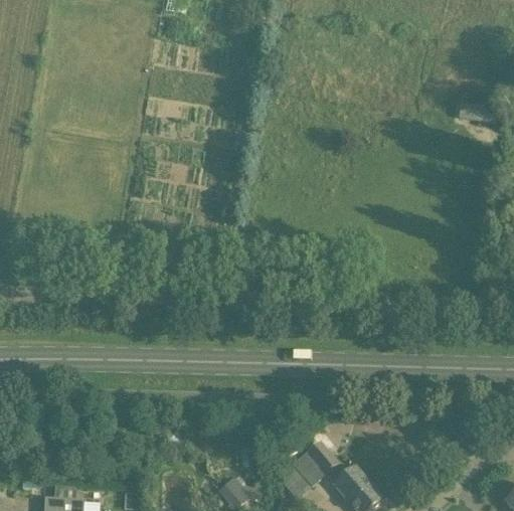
[(461,99),(460,118),(495,120),(496,100),(461,99)]
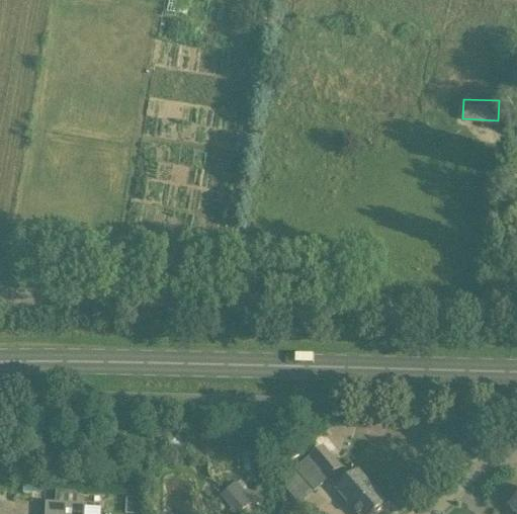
[(335,459),(322,443),(317,447),(282,476),(281,484),(297,503),(341,465),(335,459)]
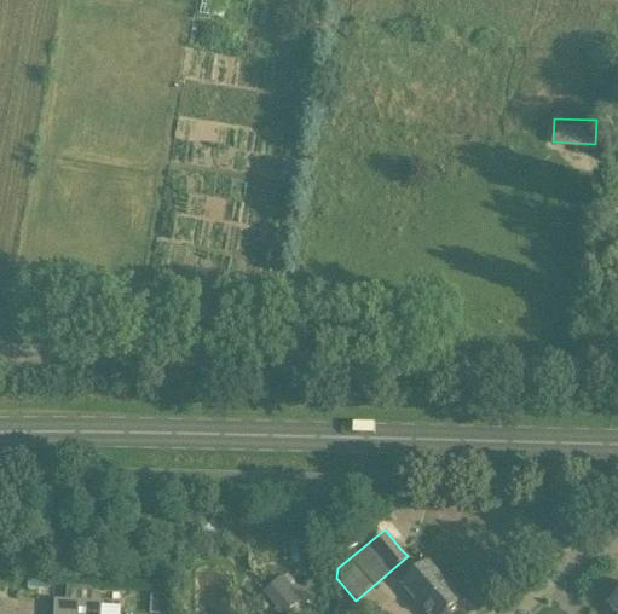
[(456,606),(456,602),(461,598),(426,560),(400,583),(427,613),(442,613),(446,610),(450,610),(456,606)]
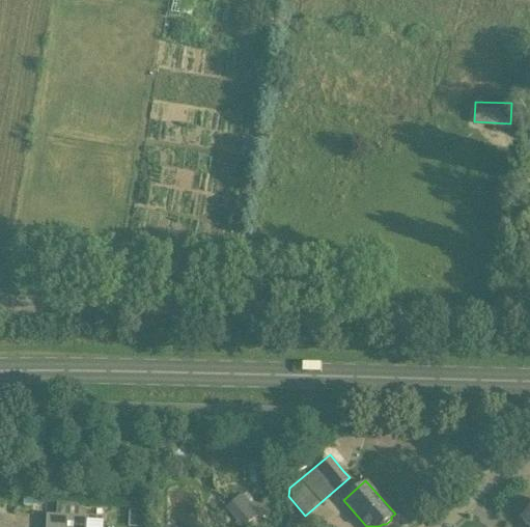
[(242,491),(225,505),(241,524),(257,509),(242,491)]
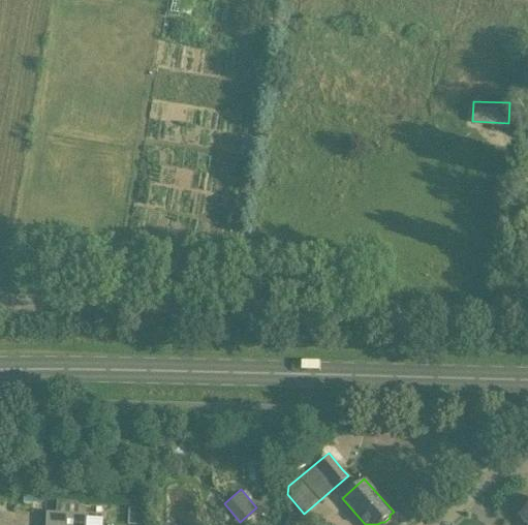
[(527,524),(527,500),(526,502),(525,505),(527,508),(519,516),(527,524)]
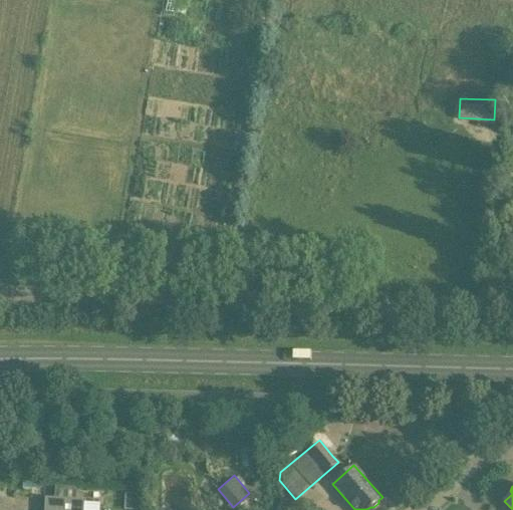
[(51,509),(82,509),(83,499),(52,498),(51,509)]
